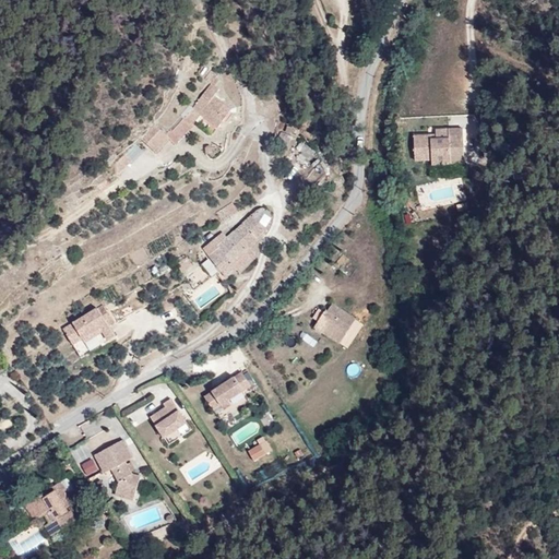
[(218,81),(215,79),(217,75),(211,71),(204,80),(211,84),(214,87),(218,81)]
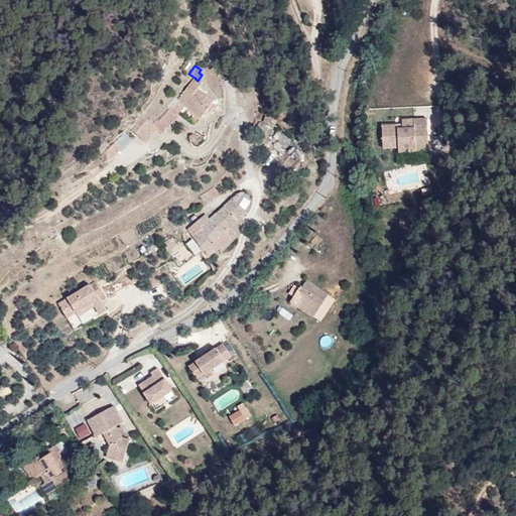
[(214,103),(197,90),(202,84),(198,81),(195,78),(176,102),(168,111),(174,117),(184,106),(201,119),(214,103)]
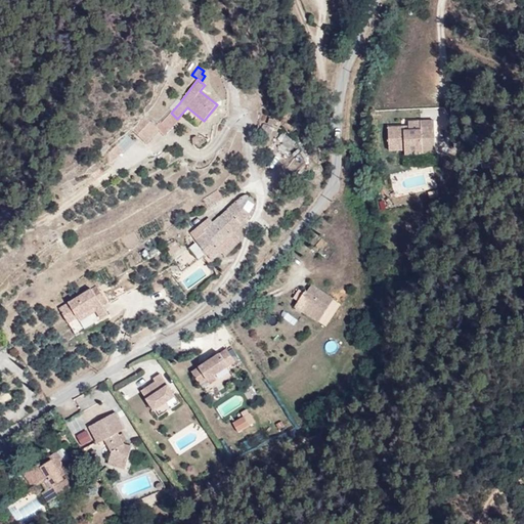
[(167,132),(178,120),(171,113),(160,125),(167,132)]
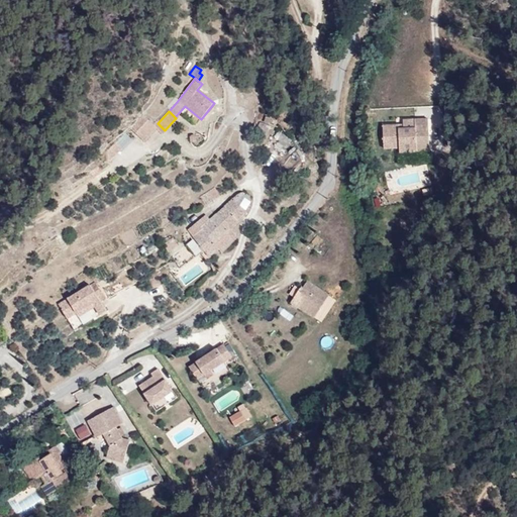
[(434,146),(432,113),(419,114),(419,123),(404,123),(404,119),(388,120),(388,144),(404,143),(404,147),(434,146)]
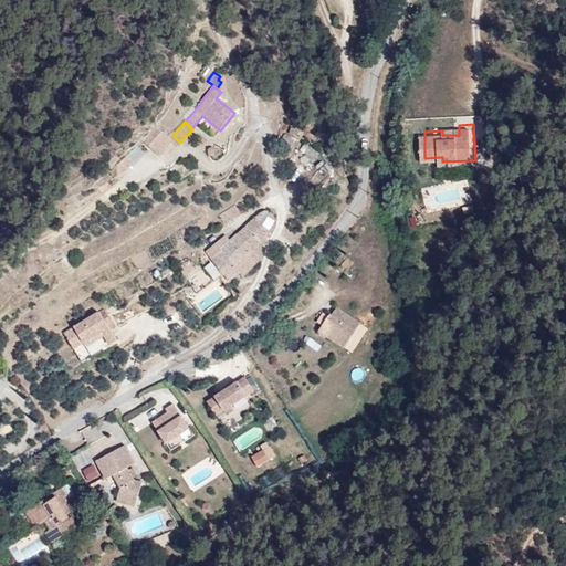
[(158,156),(171,142),(168,139),(168,138),(161,132),(147,146),(158,156)]
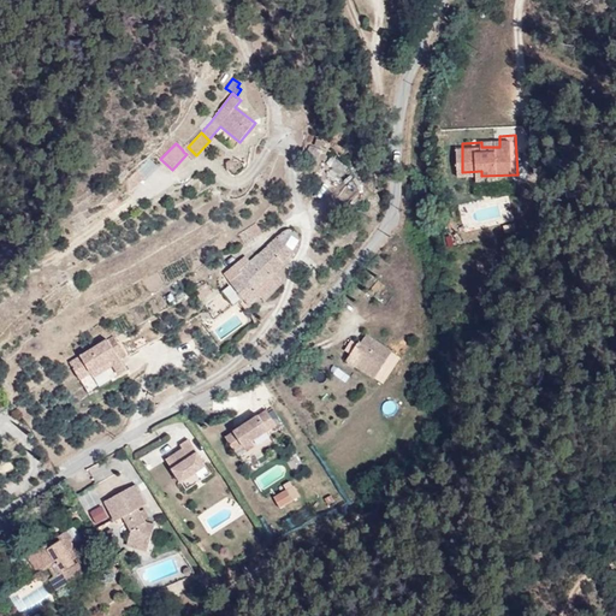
[(196,155),(188,147),(183,150),(183,152),(187,154),(191,160),(196,155)]
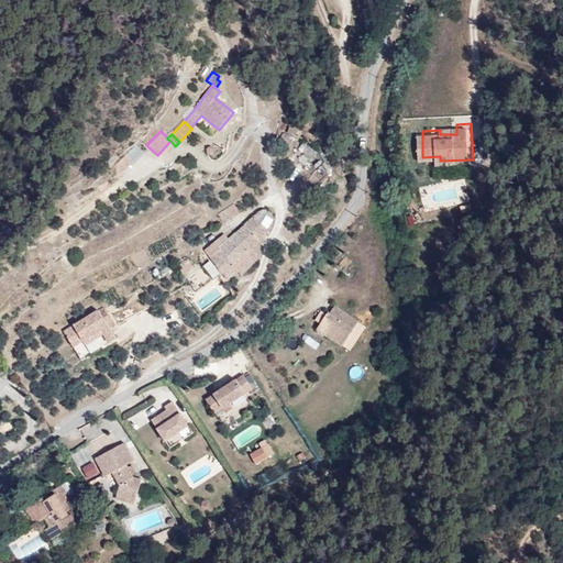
[(117,177),(132,163),(127,156),(117,166),(117,177)]
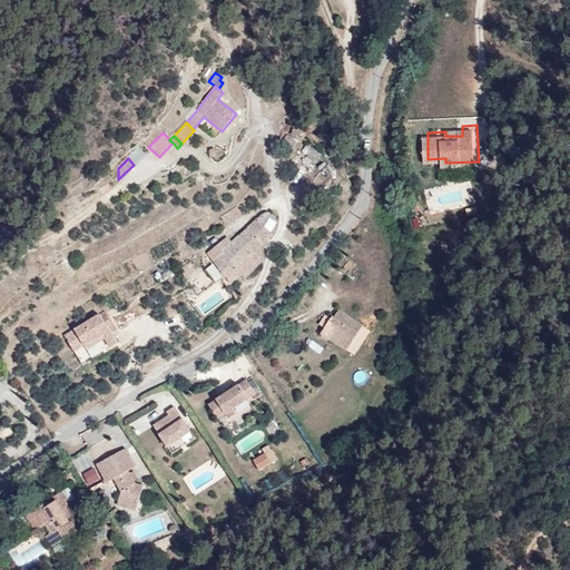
[(102,197),(111,189),(109,186),(99,192),(102,197)]
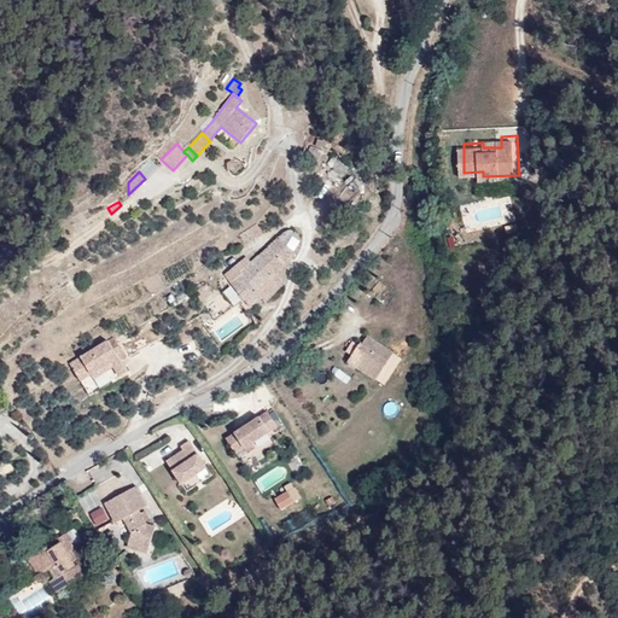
[(285,227),(278,237),(285,242),(292,232),(285,227)]
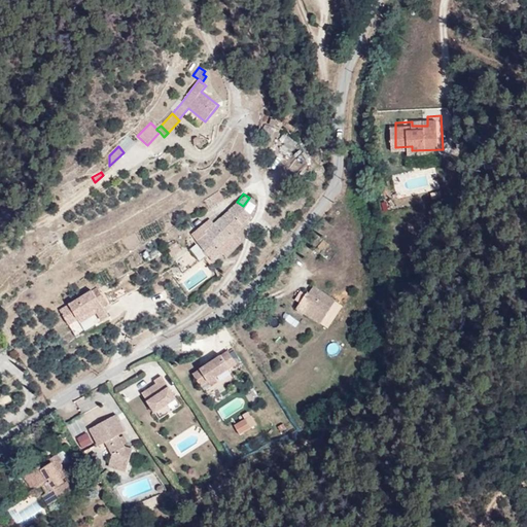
[(244,205),(249,211),(256,204),(250,199),(244,205)]
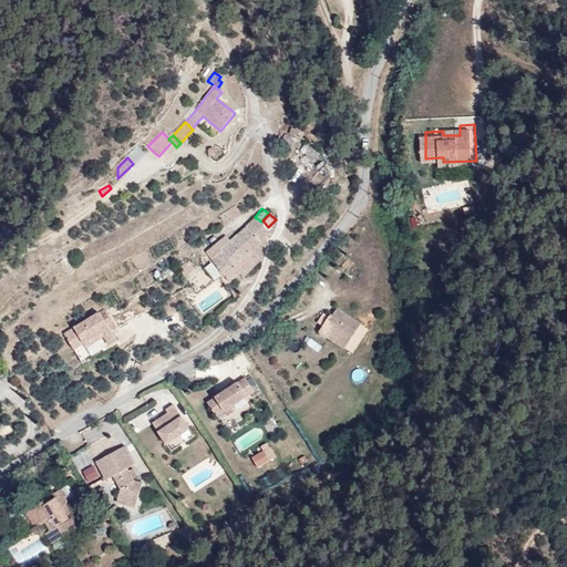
[(260,239),(266,227),(253,216),(245,225),(260,239)]
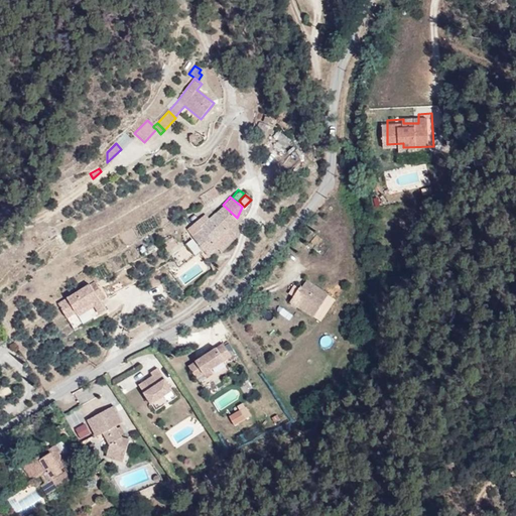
[(229,228),(237,218),(223,205),(213,215),(229,228)]
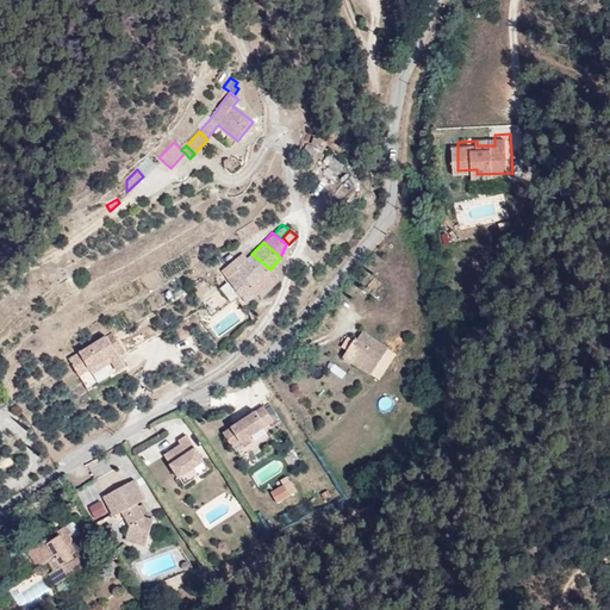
[(280,257),(291,249),(286,244),(280,257)]
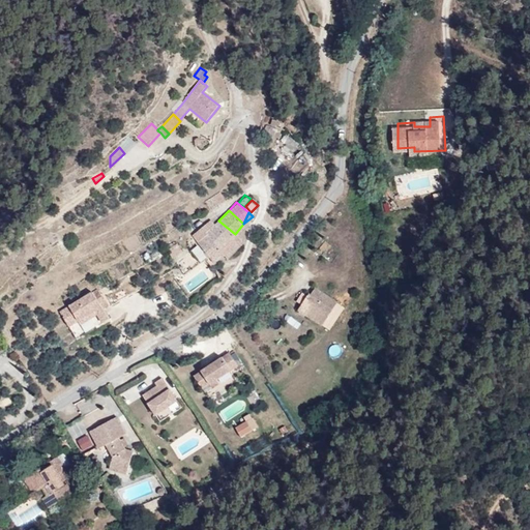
[(227,259),(243,241),(218,221),(210,229),(204,224),(185,242),(189,247),(215,270),(222,261),(221,259),(224,256),(227,259)]
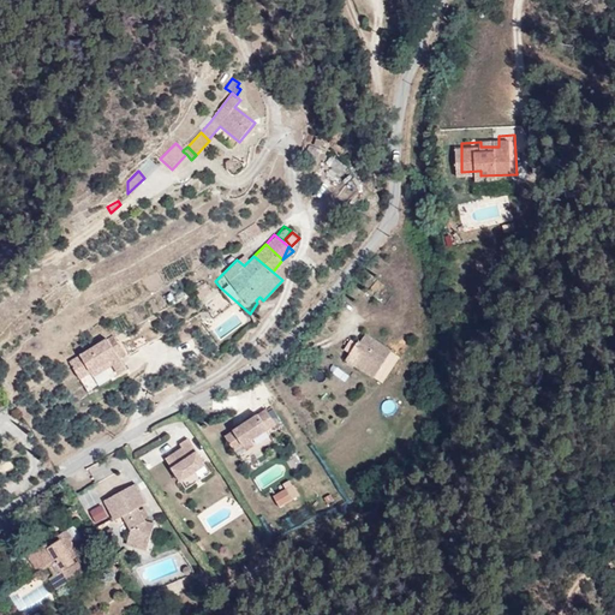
[(369,381),(393,350),(370,332),(363,339),(357,334),(346,348),(366,365),(360,372),(369,381)]
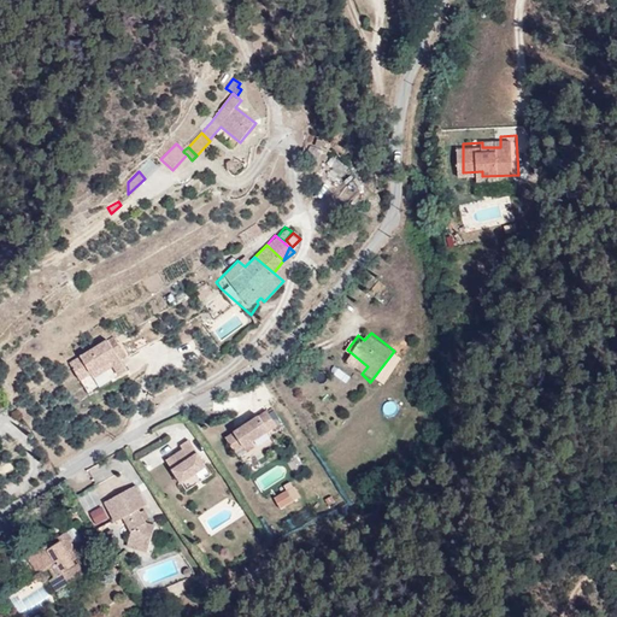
[(124,368),(105,335),(69,357),(89,389),(124,368)]
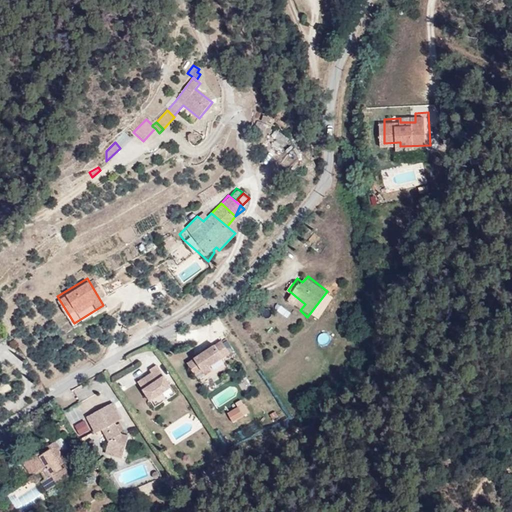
[(305,304),(288,290),(283,297),(300,310),(305,304)]
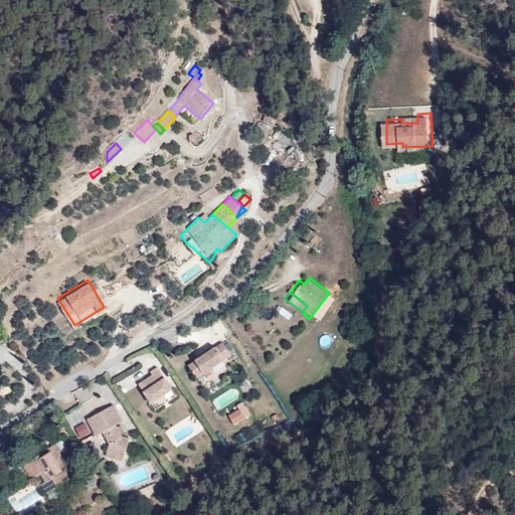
[(195,377),(223,359),(223,360),(230,355),(221,343),(187,365),(195,377)]
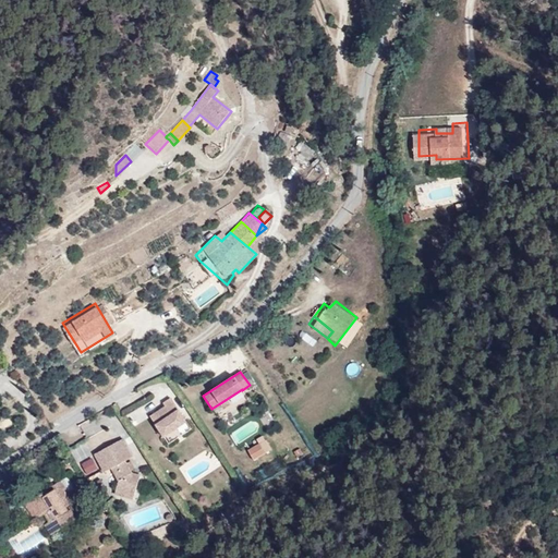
[(218,417),(247,399),(242,389),(211,409),(218,417)]
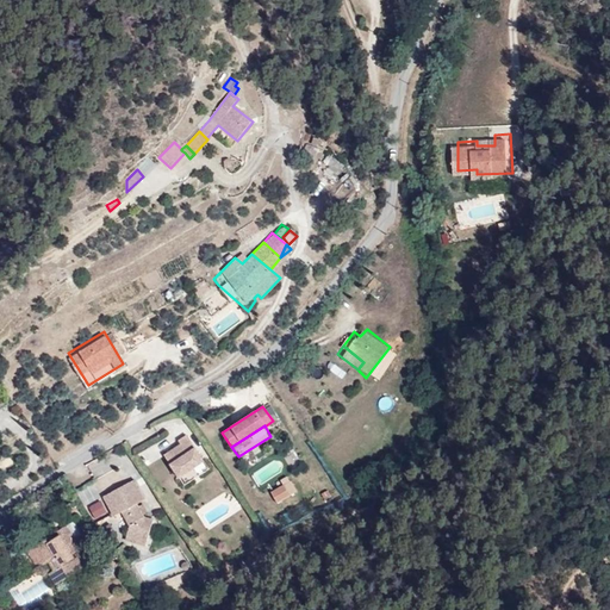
[(205,465),(185,434),(175,440),(173,443),(174,447),(162,454),(179,483),(205,465)]
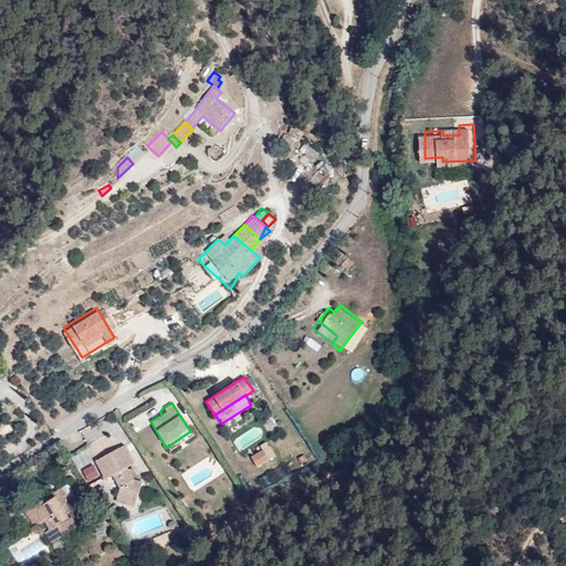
[(240,449),(263,436),(258,426),(233,439),(240,449)]
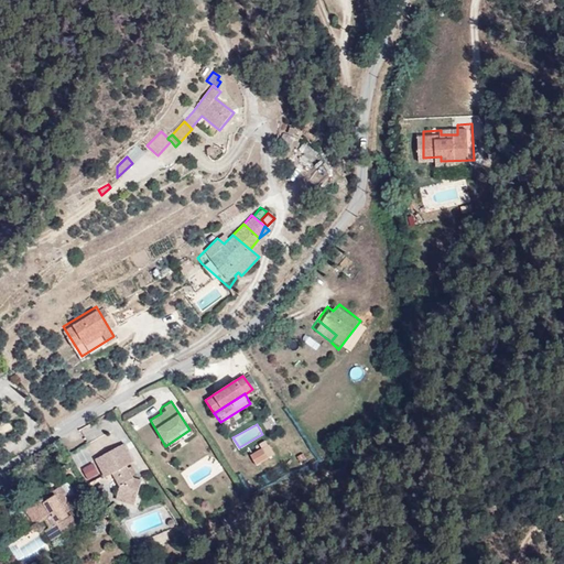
[(136,464),(125,444),(93,461),(105,481),(112,477),(118,492),(138,499),(144,484),(139,474),(136,476),(130,467),(136,464)]
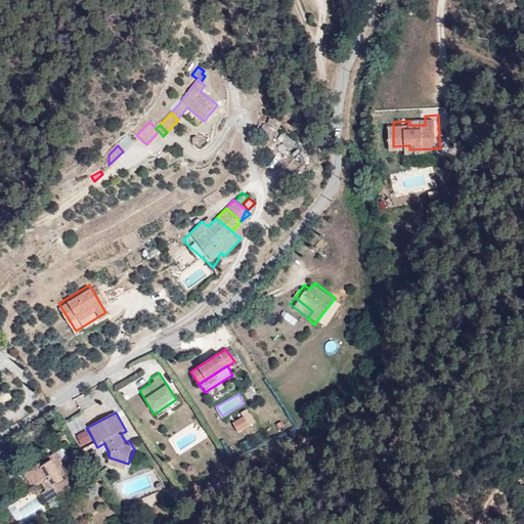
[(83,427),(75,415),(62,423),(71,435),(83,427)]
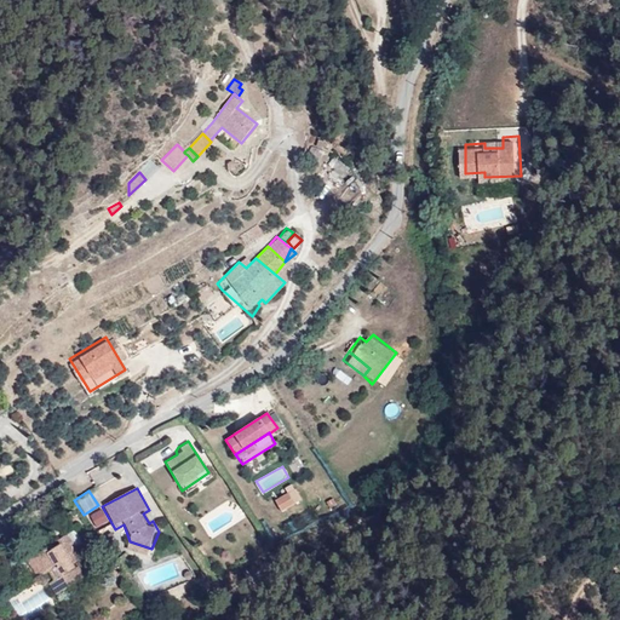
[(276,500),(282,510),(294,504),(288,494),(276,500)]
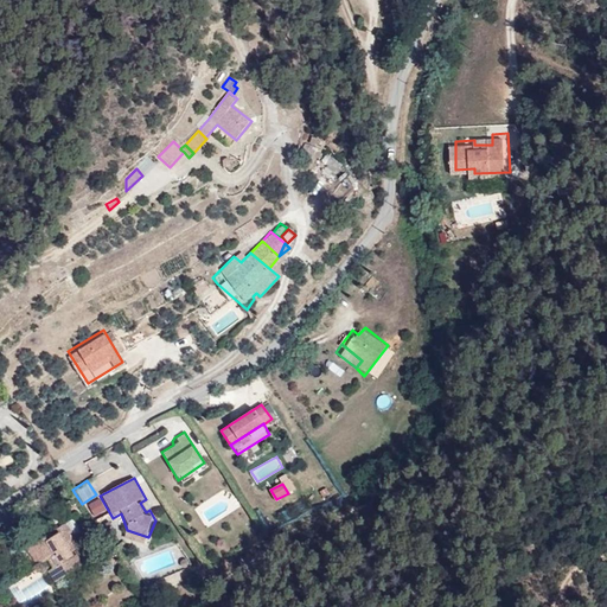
[(104,538),(114,532),(108,522),(97,528),(104,538)]
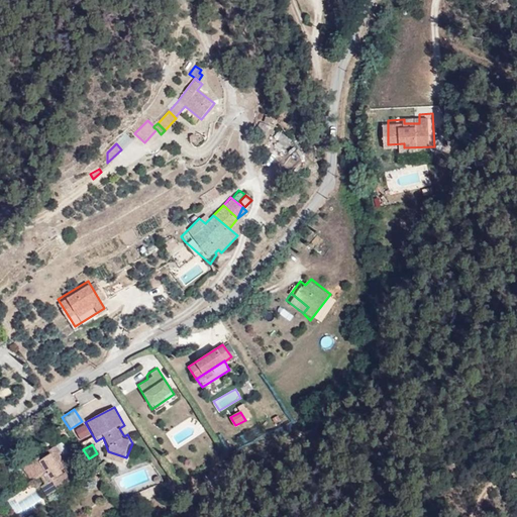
[(73,475),(59,451),(47,457),(52,463),(43,468),(40,464),(27,472),(38,490),(45,487),(55,501),(73,490),(66,479),(73,475)]
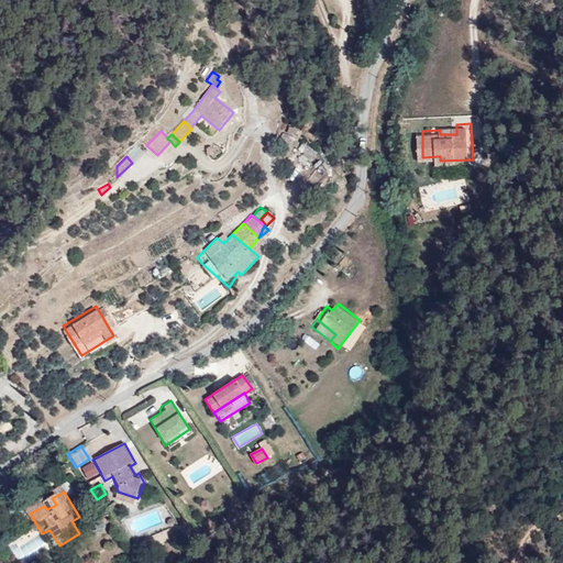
[(135,507),(138,498),(118,492),(116,500),(135,507)]
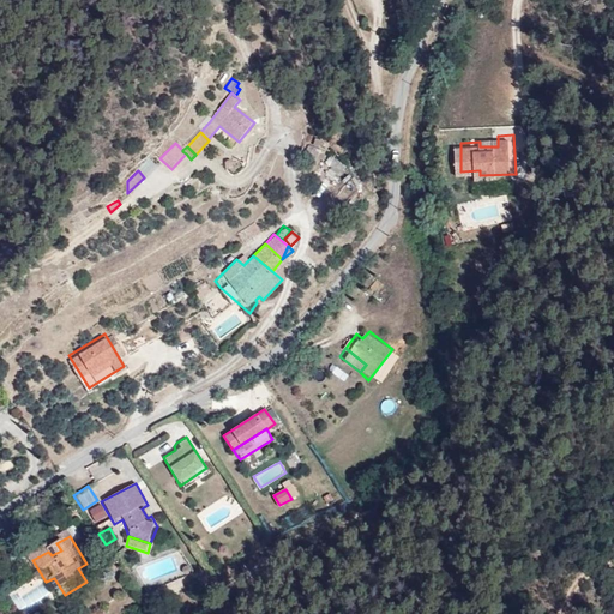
[(46,582),(32,560),(25,565),(38,587),(46,582)]
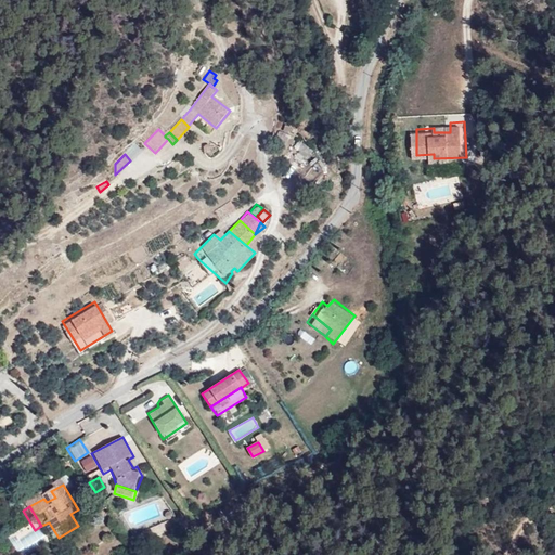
[(59,538),(49,523),(41,526),(51,542),(59,538)]
